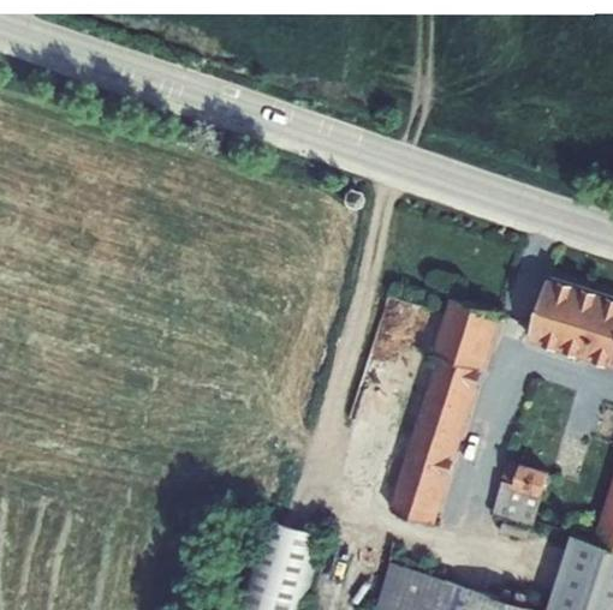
[(341,202),(345,208),(351,210),(357,208),(361,201),(358,195),(347,191),(344,195),(341,202)]
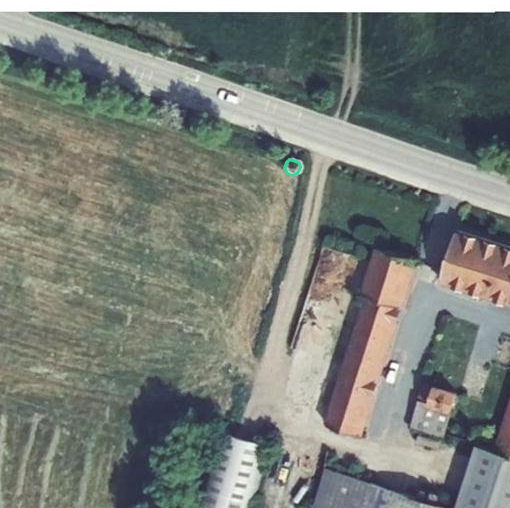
[(509,305),(509,250),(456,233),(439,284),(462,291),(485,299),(509,307),(509,305)]
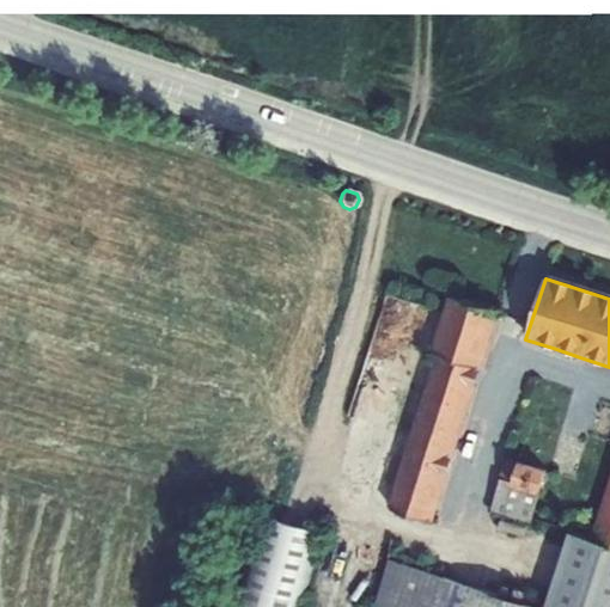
[(498,312),(447,298),(431,353),(435,354),(386,509),(432,523),(498,312)]
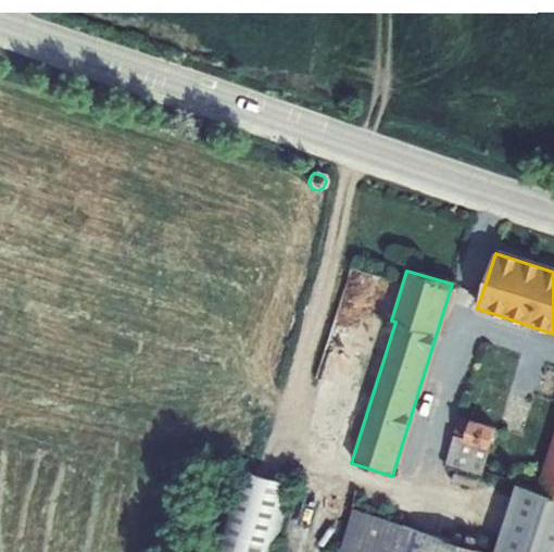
[(363,305),(373,283),(352,274),(342,298),(363,305)]
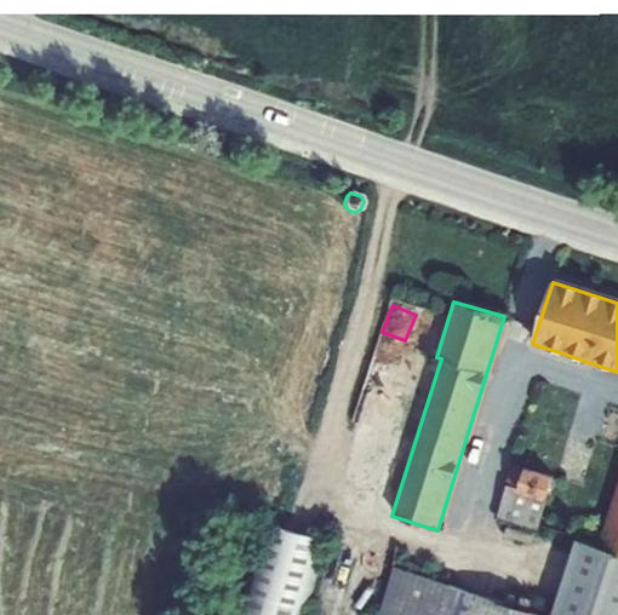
[(588,362),(560,352),(555,355),(559,363),(566,360),(582,365),(588,362)]
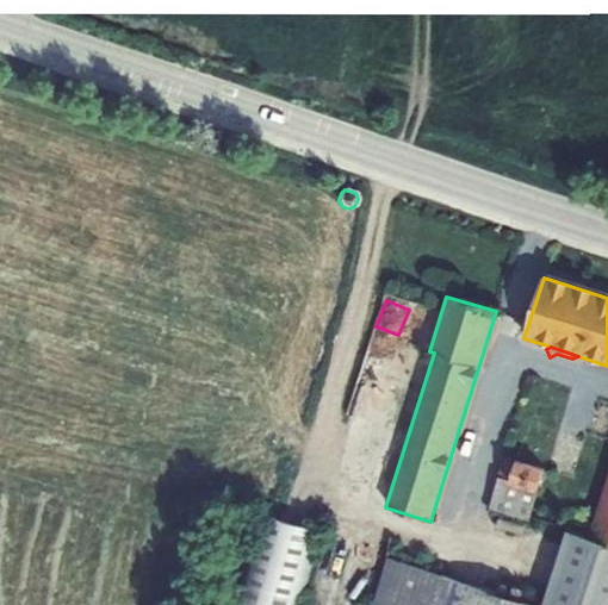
[(515,462),(502,459),(497,479),(488,510),(526,523),(537,493),(543,468),(516,460),(515,462)]
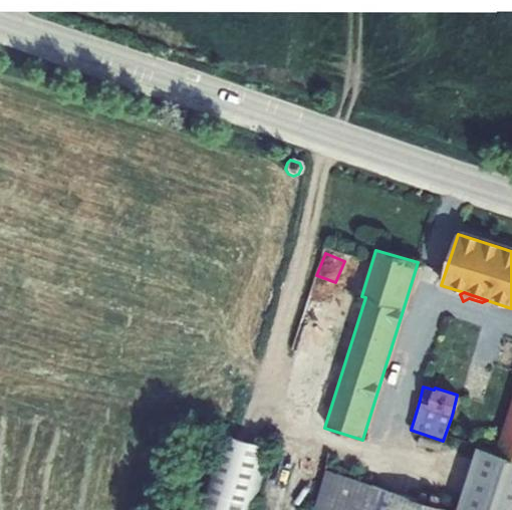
[(511,400),(495,455),(500,456),(491,483),(511,489),(511,400)]
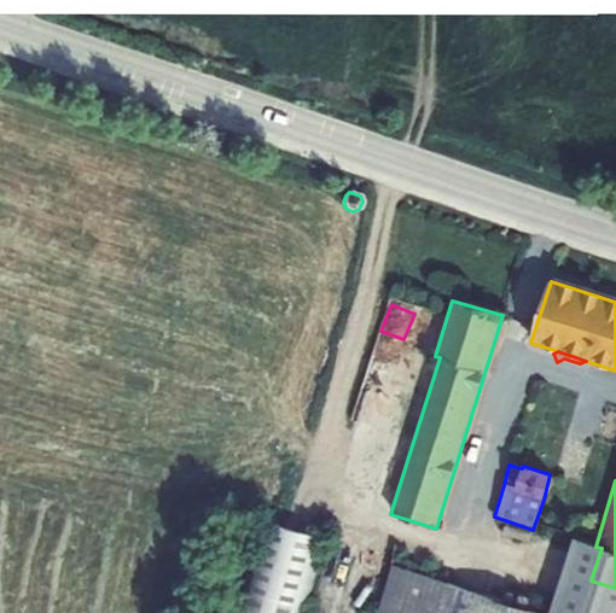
[(303,612),(325,539),(261,523),(234,612),(303,612)]
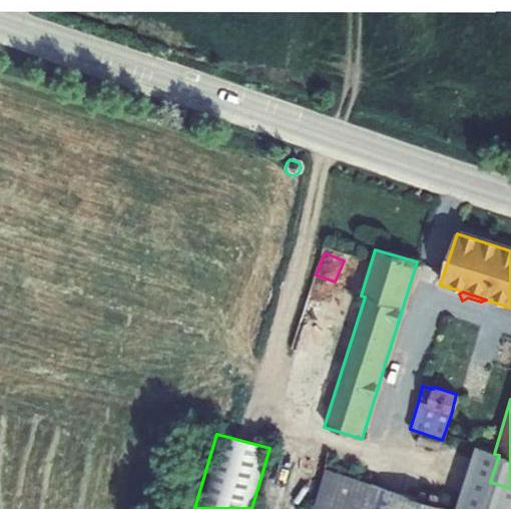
[(480,508),(490,482),(499,455),(494,454),(475,447),(456,508),(480,508)]
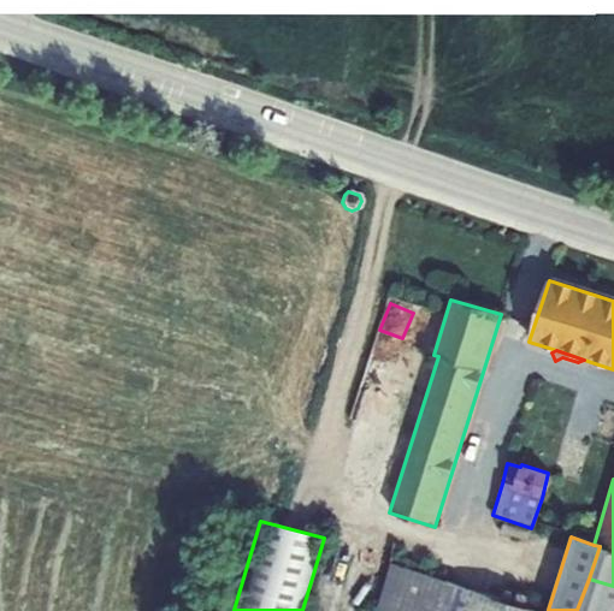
[(538,610),(390,564),(375,610),(538,610)]
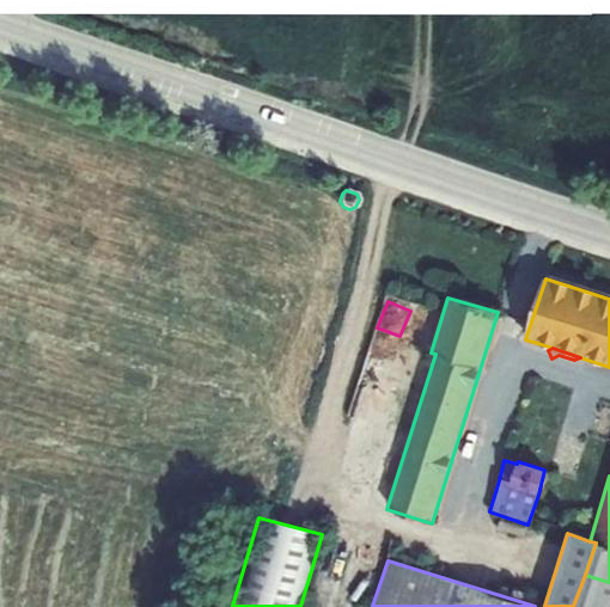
[(609,606),(609,582),(585,575),(573,606),(609,606)]
